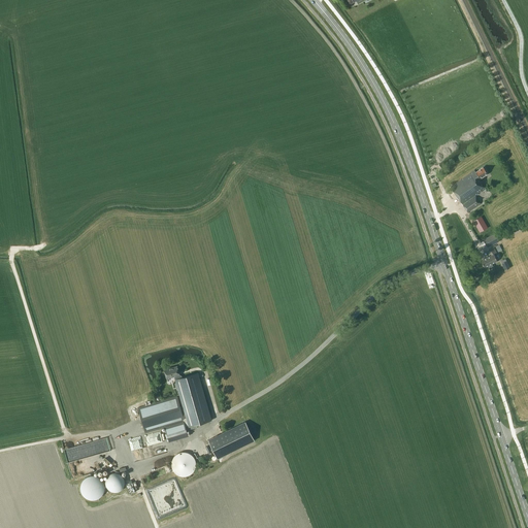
[(488,174),(484,168),(476,172),(474,170),(451,188),(468,212),(481,204),(475,196),(486,189),(480,180),(488,174)]
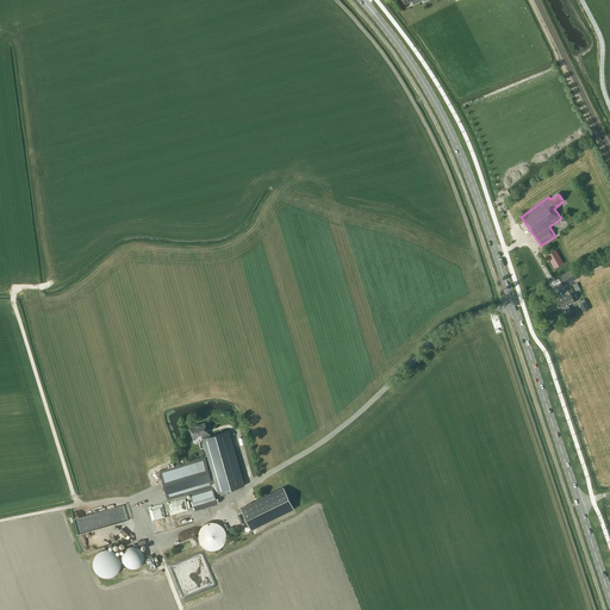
[(554,268),(564,263),(556,250),(547,255),(554,268)]
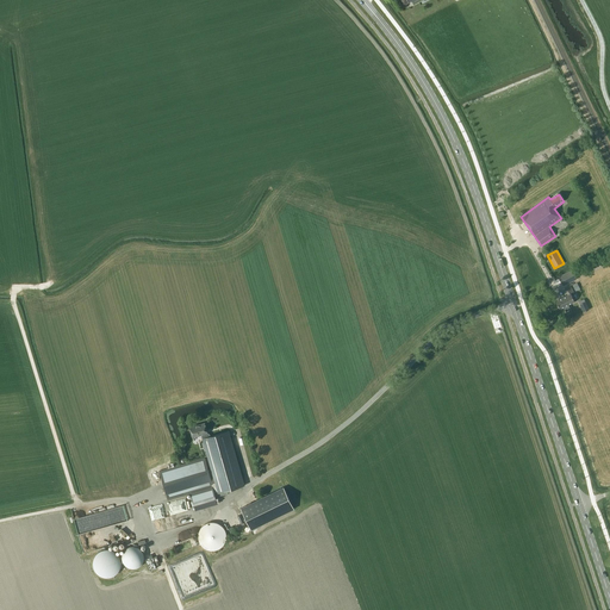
[(577,279),(572,271),(559,277),(562,286),(577,279)]
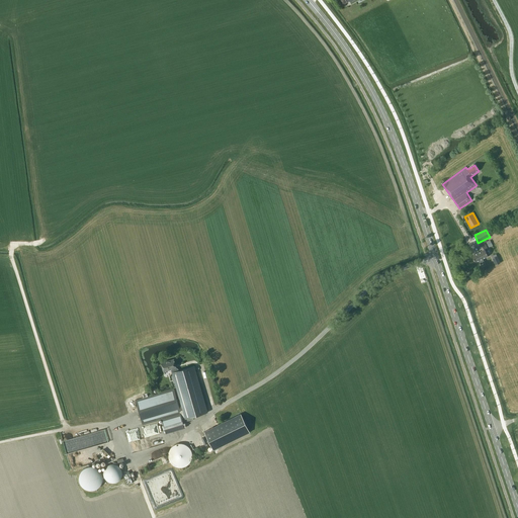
[(485,262),(483,258),(488,256),(485,249),(487,248),(485,243),(480,246),(482,250),(470,256),(475,263),(479,260),(481,264),(485,262)]
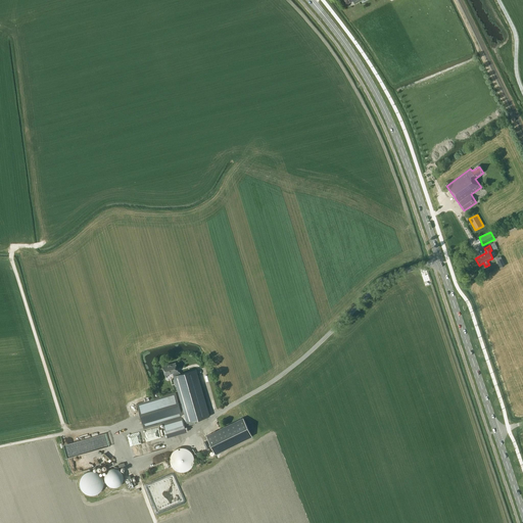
[(178,371),(176,363),(162,366),(165,375),(173,373),(175,381),(184,412),(181,412),(176,392),(136,403),(143,428),(162,423),(168,437),(186,432),(185,426),(194,424),(193,421),(201,418),(201,419),(209,416),(196,369),(180,374),(180,372),(178,371)]
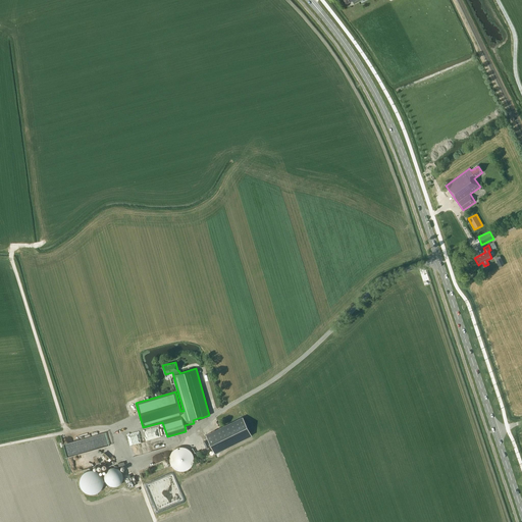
[(252,435),(243,417),(206,434),(215,454),(252,435)]
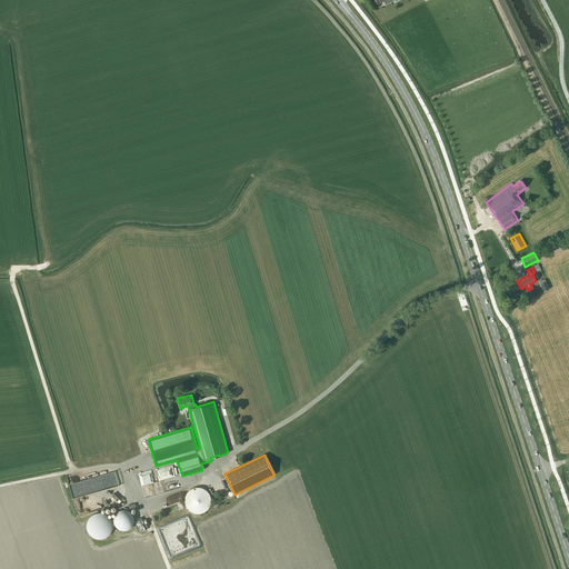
[(200,487),(198,487),(196,487),(193,488),(192,488),(191,489),(189,490),(188,491),(187,493),(186,496),(185,498),(185,500),(185,502),(186,505),(187,507),(188,508),(189,510),(191,511),(193,512),(196,512),(198,513),(200,513),(202,512),(205,511),(206,510),(208,508),(209,507),(210,505),(210,502),(211,500),(210,498),(210,496),(209,493),(208,491),(206,490),(205,489),(202,488),(200,487)]
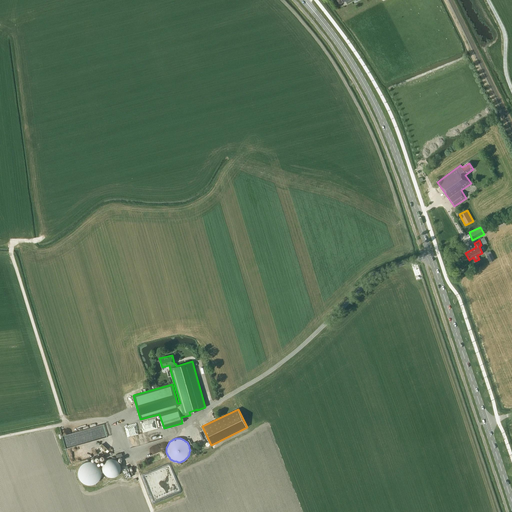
[(146,466),(160,461),(158,456),(156,457),(155,455),(143,460),(146,466)]
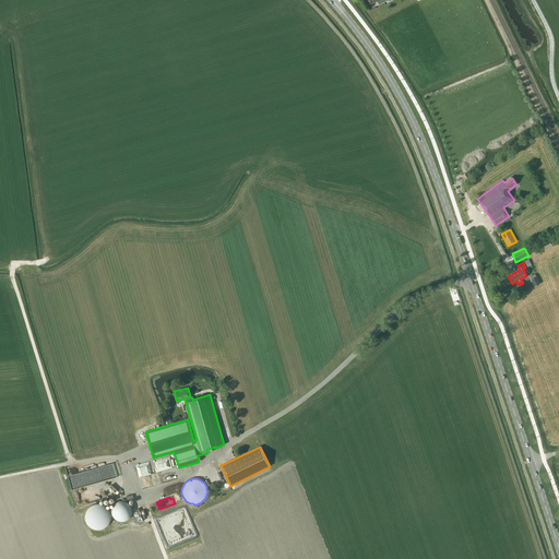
[(123,500),(121,500),(120,500),(119,500),(118,501),(117,501),(115,502),(114,503),(113,506),(111,507),(111,509),(111,510),(111,512),(111,514),(113,515),(114,516),(115,519),(117,519),(118,520),(120,521),(121,521),(123,521),(125,520),(127,519),(128,519),(129,516),(130,515),(131,513),(131,512),(132,510),(131,509),(131,507),(130,506),(129,503),(128,502),(127,501),(125,501),(123,500)]
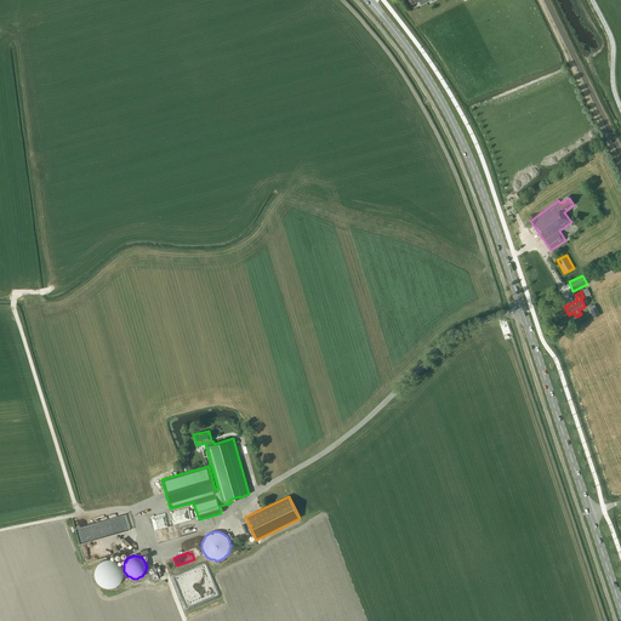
[(110,559),(108,559),(106,559),(103,559),(101,560),(100,562),(97,564),(96,567),(95,569),(95,571),(93,574),(95,576),(95,579),(96,580),(97,582),(100,585),(101,586),(103,587),(106,587),(108,587),(110,587),(113,587),(115,586),(118,585),(119,582),(120,580),(121,579),(123,576),(123,574),(123,571),(121,569),(120,567),(119,564),(118,562),(115,560),(113,559),(110,559)]
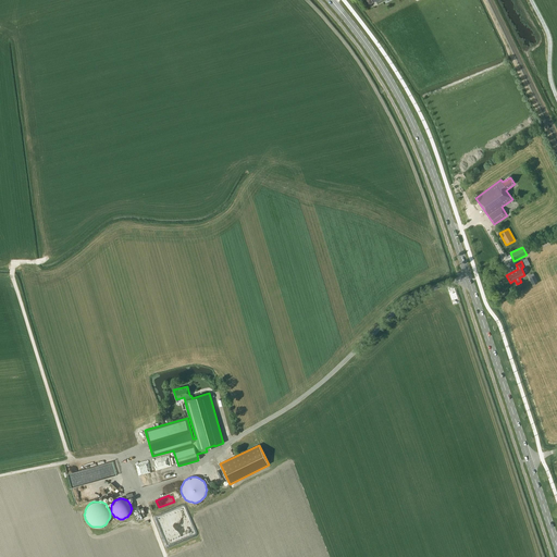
[(145,514),(141,507),(135,510),(138,517),(145,514)]
